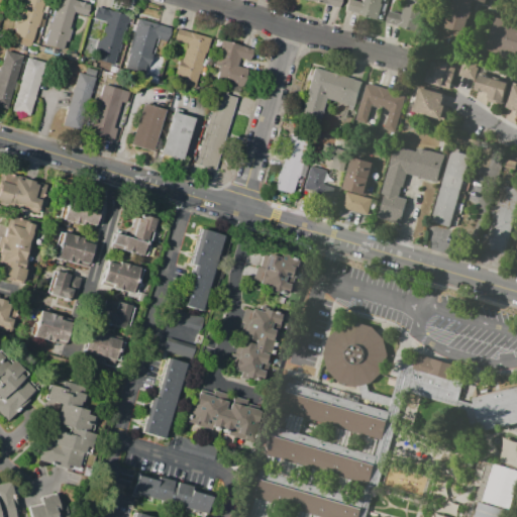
[(42,0),(31,43),(11,37),(14,28),(12,28),(16,14),(18,14),(22,0),(42,0)]
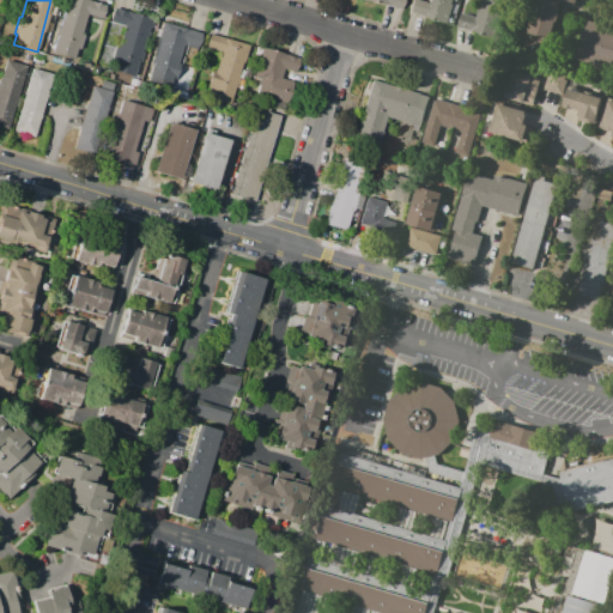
[(65,0),(92,0),(105,4),(102,18),(86,14),(82,35),(84,35),(80,49),(77,48),(73,61),(49,54),(58,26),(60,28),(65,12),(61,11),(65,0)]
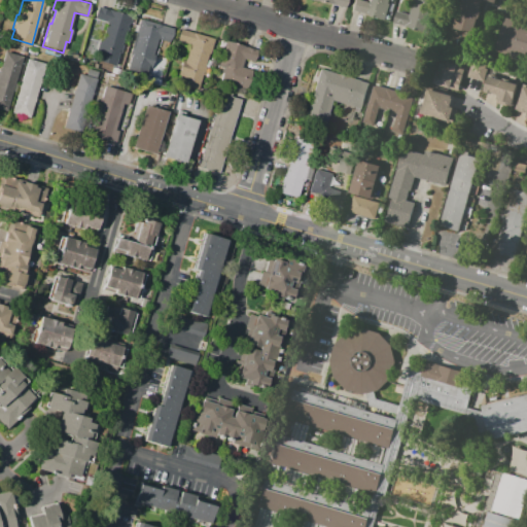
[(347,0),(345,9),(315,0),(347,0)]
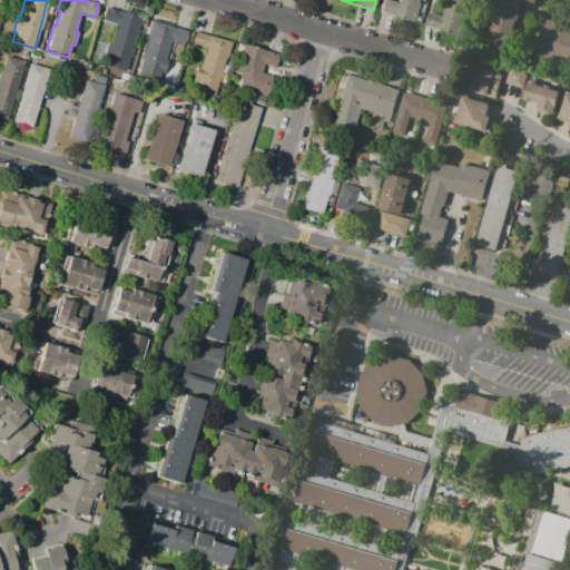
[(421,0),(416,21),(381,11),(383,0),(389,0),(399,2),(399,0),(421,0)]
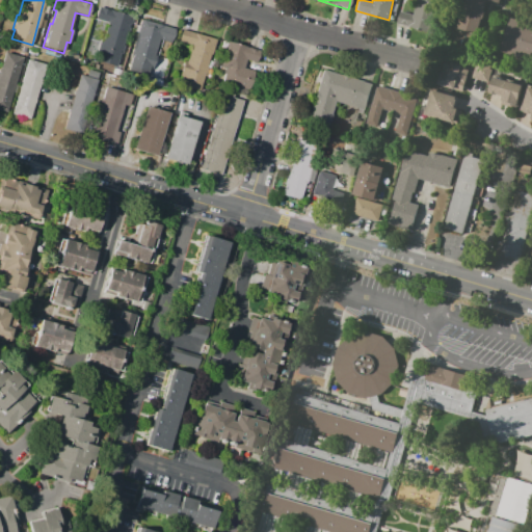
[(396,24),(400,10),(413,15),(416,0),(439,0),(430,33),(396,24)]
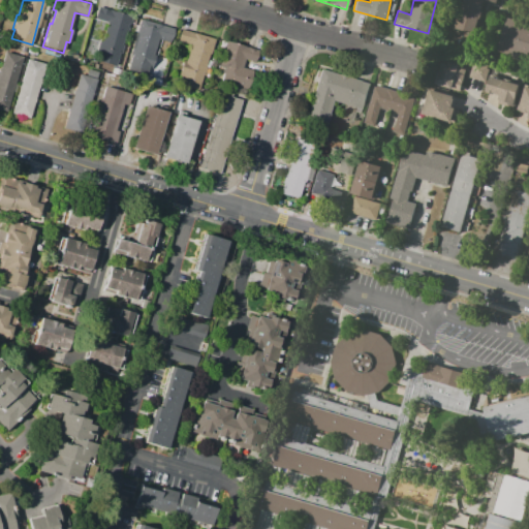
[(497,0),(496,5),(483,1),(474,33),(455,28),(462,0),(497,0)]
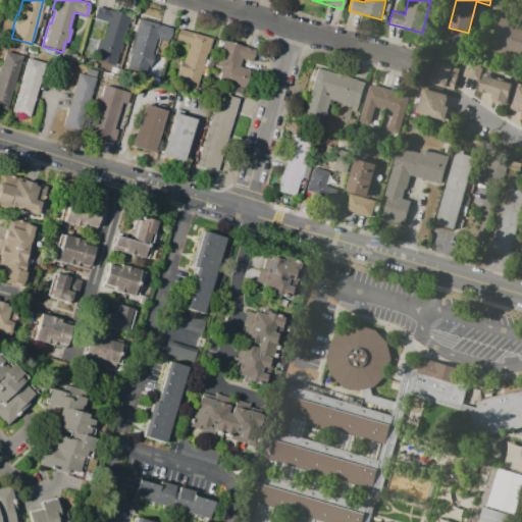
[(97,6),(128,15),(118,53),(117,52),(113,65),(95,60),(97,52),(95,52),(99,38),(101,38),(105,22),(93,18),(97,6)]
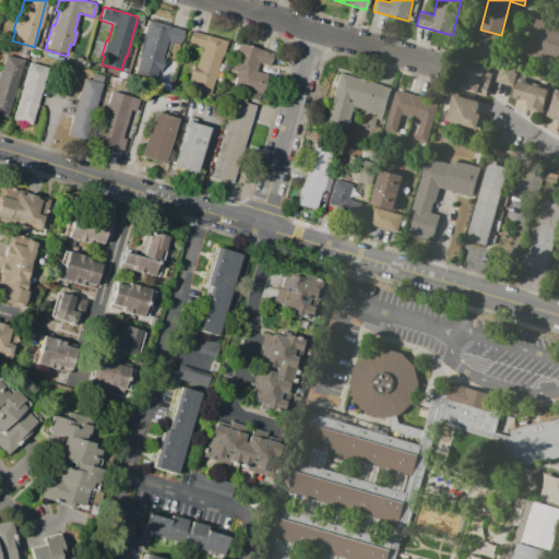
[(535,19),(558,25),(558,62),(558,66),(524,56),(535,19)]
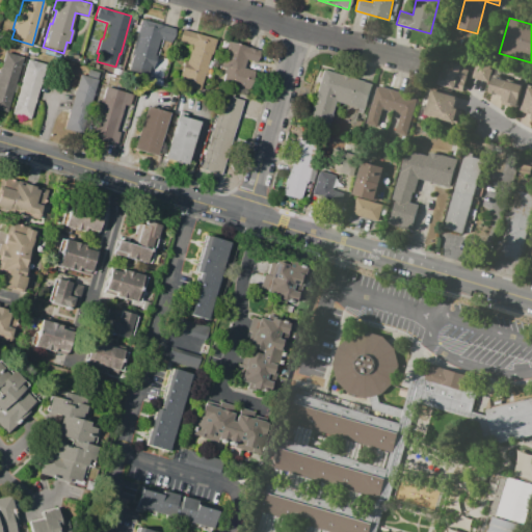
[(140,19),(176,29),(173,42),(159,38),(154,57),(156,58),(153,67),(151,67),(147,78),(128,73),(132,59),(129,58),(133,44),(135,44),(138,35),(135,35),(140,19)]
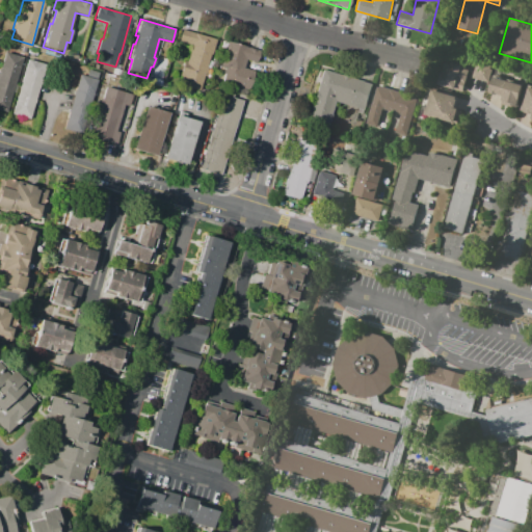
[(182,29),(216,38),(213,51),(211,51),(207,68),(209,68),(206,77),(204,76),(200,90),(180,85),(183,75),(181,75),(184,61),(187,62),(191,45),(179,42),(182,29)]
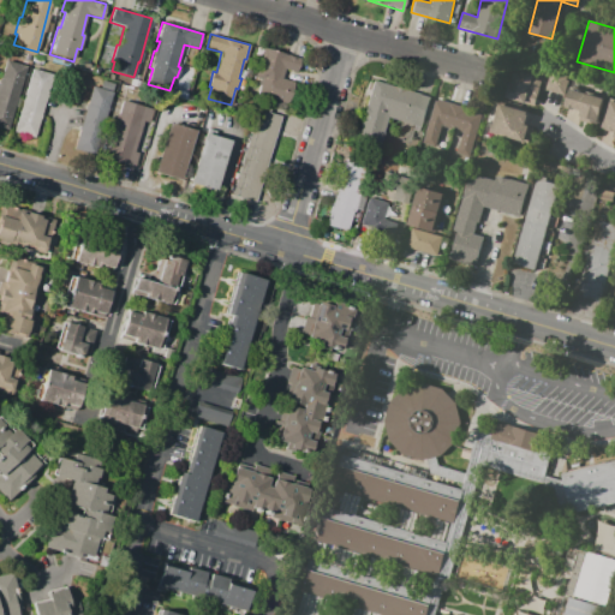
[(264,48),(302,58),(298,72),(285,69),(282,78),(294,82),(287,105),(256,96),(261,78),(256,77),(264,48)]
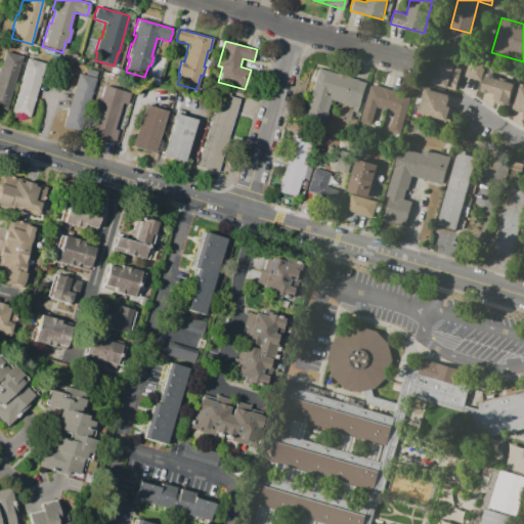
[(0,69),(5,51),(24,56),(7,111),(6,111),(0,108),(0,69)]
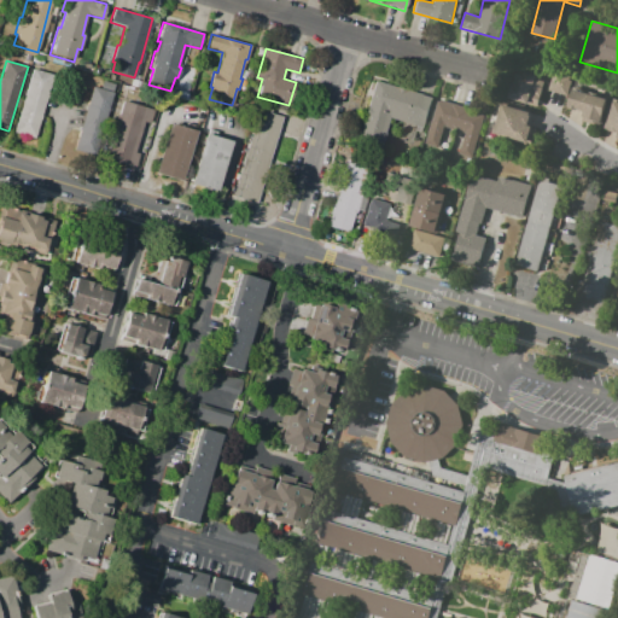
[(82,69),(86,60),(95,63),(92,73),(82,69)]
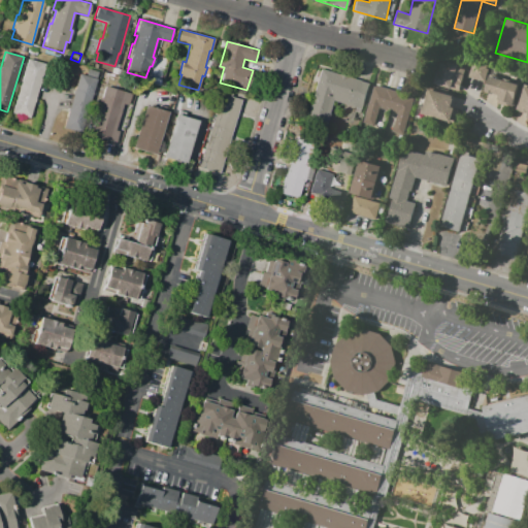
[(28,59),(46,64),(31,119),(12,113),(28,59)]
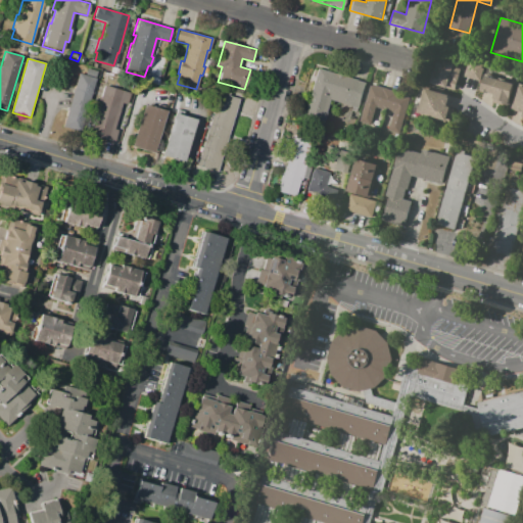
[(437,62),(443,63),(444,61),(455,63),(455,66),(461,68),(456,91),(430,85),(433,72),(435,72),(437,62)]
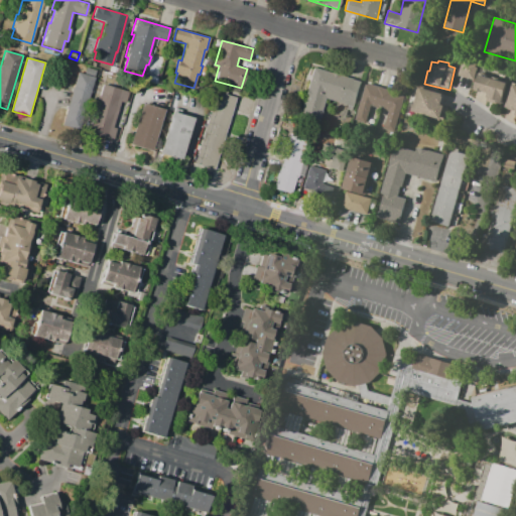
[(462,60),(480,65),(478,75),(508,82),(502,106),(486,102),(487,98),(486,98),(487,94),(472,90),(475,80),(458,76),(462,60)]
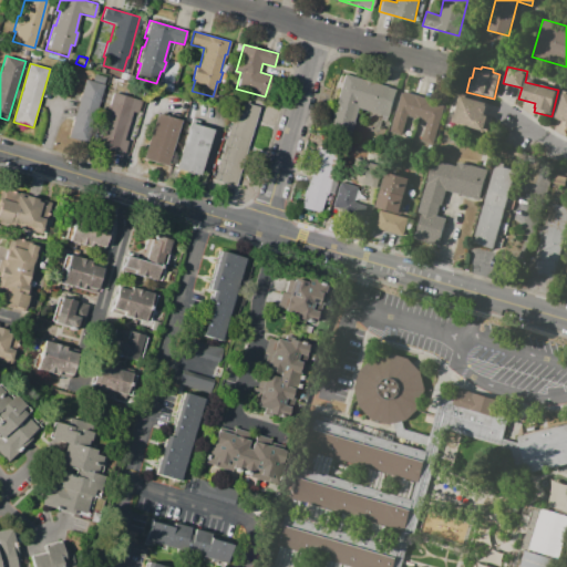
[(95,73),(105,78),(103,83),(93,80),(95,73)]
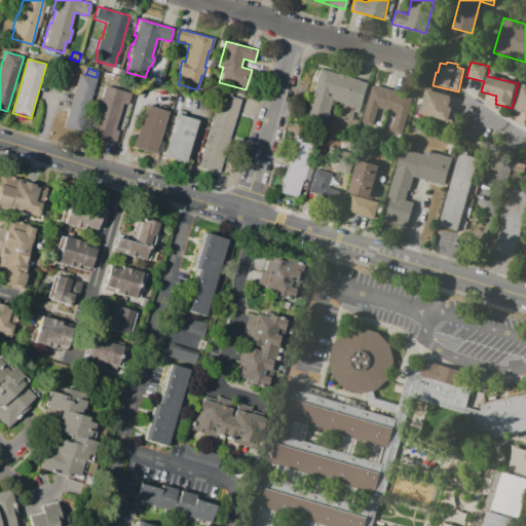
[(318,69),(368,82),(361,109),(332,101),(325,126),(304,120),(318,69)]
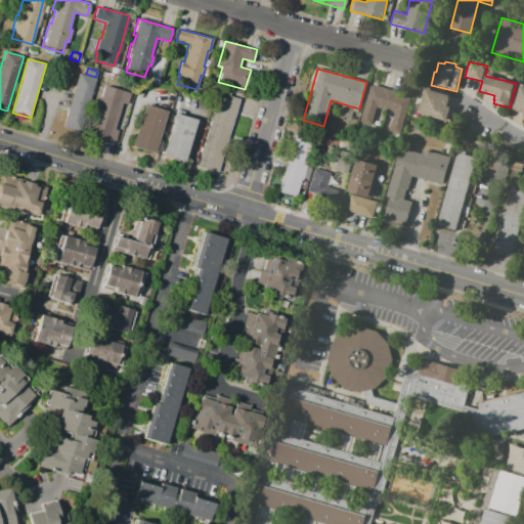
[(79,73),(96,78),(88,107),(83,105),(77,128),(63,125),(79,73)]
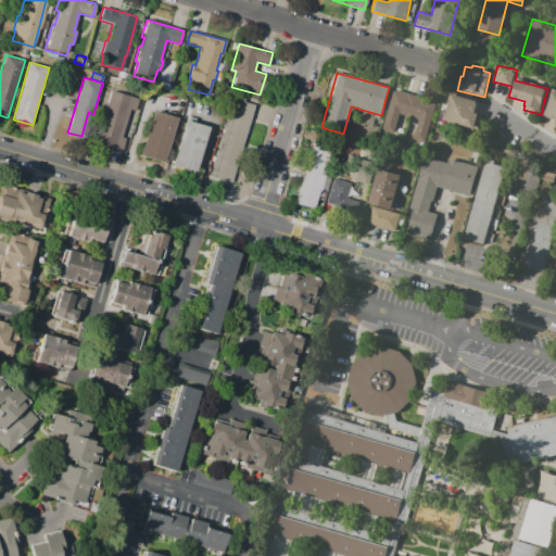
[(111,90),(139,99),(136,111),(129,110),(121,139),(125,140),(122,152),(95,144),(111,90)]
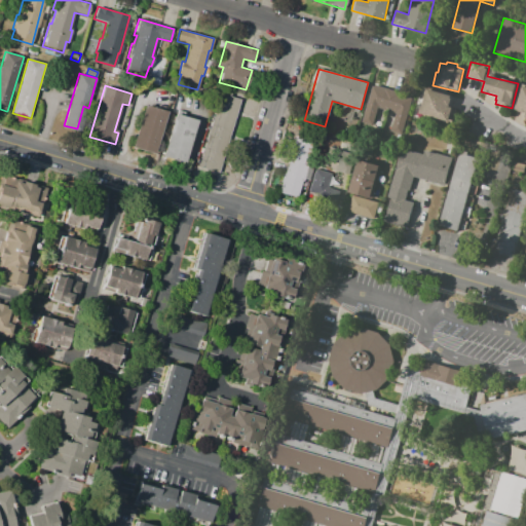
[(372,86),(375,87),(376,85),(413,97),(402,135),(390,132),(396,114),(377,109),(373,124),(362,120),(372,86)]
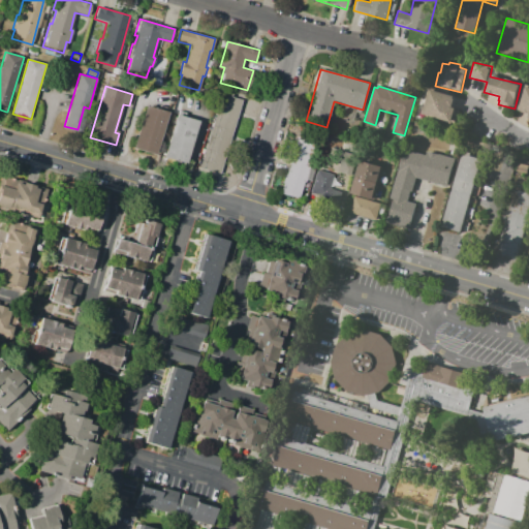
[(524,86),(528,87),(528,121),(528,118),(527,118),(528,114),(518,111),(524,86)]
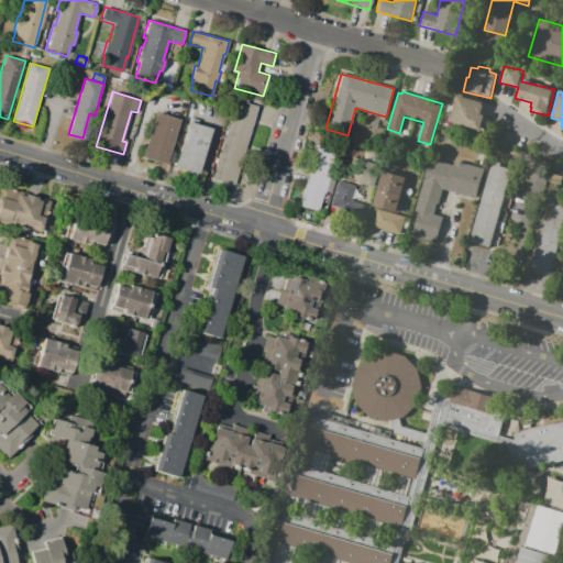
[(457,96),(484,102),(484,105),(485,105),(483,116),(488,117),(484,133),(467,129),(468,127),(459,124),(459,127),(449,123),(450,117),(452,117),(457,96)]
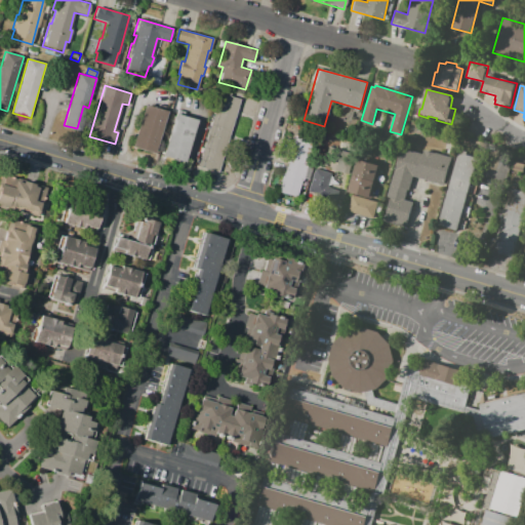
[(220,90),(230,92),(229,96),(240,99),(217,173),(197,167),(220,90)]
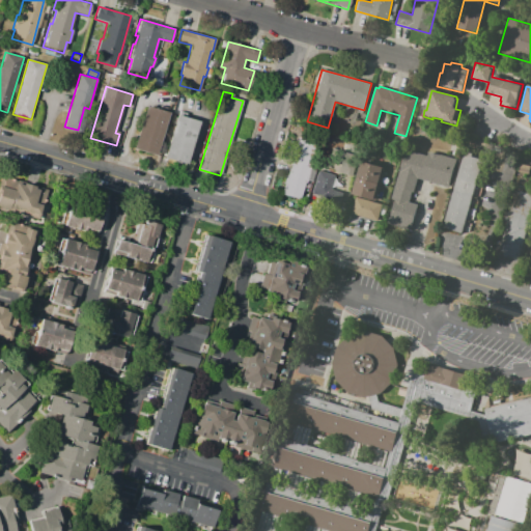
[(145,106),(160,110),(161,106),(170,109),(156,156),(133,148),(145,106)]
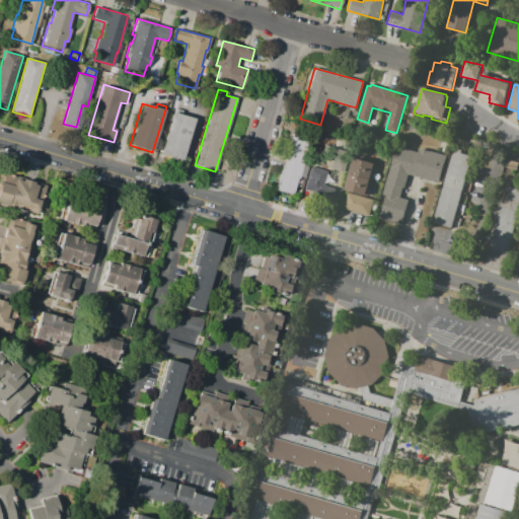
[(172,113),(194,119),(181,160),(159,154),(172,113)]
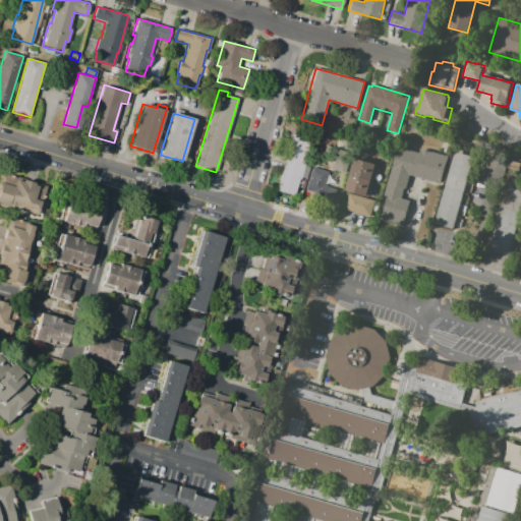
[(293,136),(317,143),(306,179),(301,177),(300,180),(299,179),(293,196),(274,190),(279,174),(280,175),(293,136)]
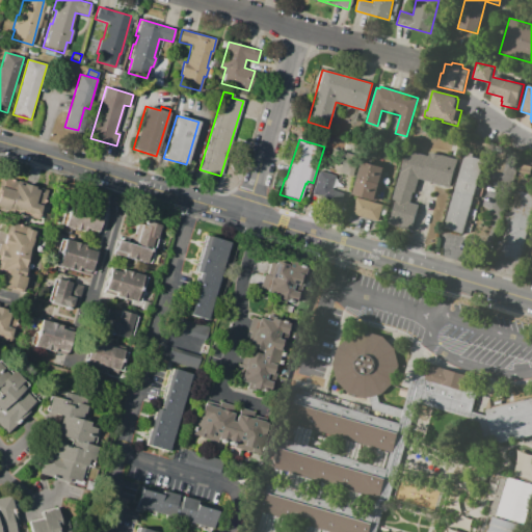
[(324,167),(351,176),(357,157),(329,149),(324,167)]
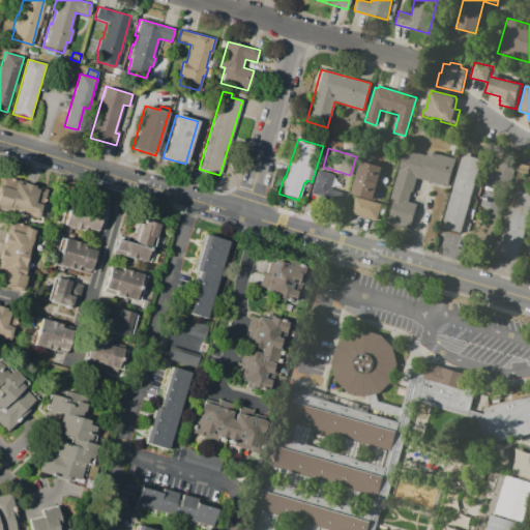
[(405,149),(427,155),(428,151),(455,159),(446,187),(417,178),(413,192),(411,192),(408,201),(417,204),(409,230),(387,224),(394,201),(389,199),(405,149)]
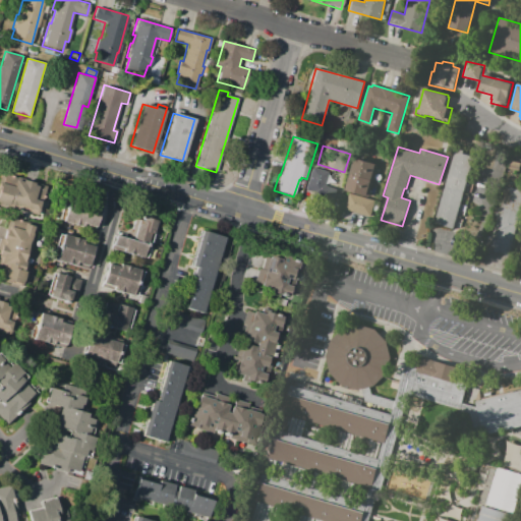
[(455,148),(464,150),(463,154),(473,156),(453,230),(433,225),(455,148)]
